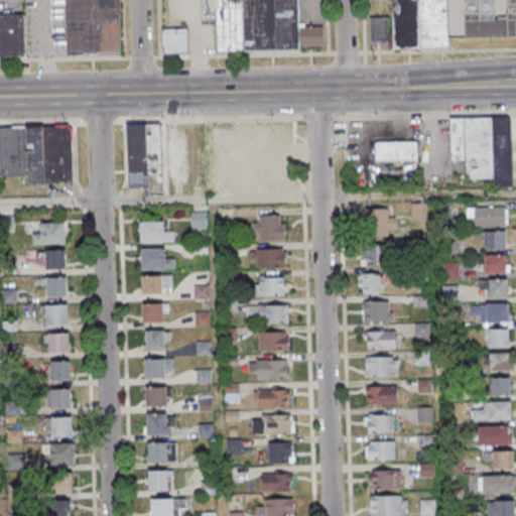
[(121,54),(120,0),(66,0),(67,55),(121,54)]
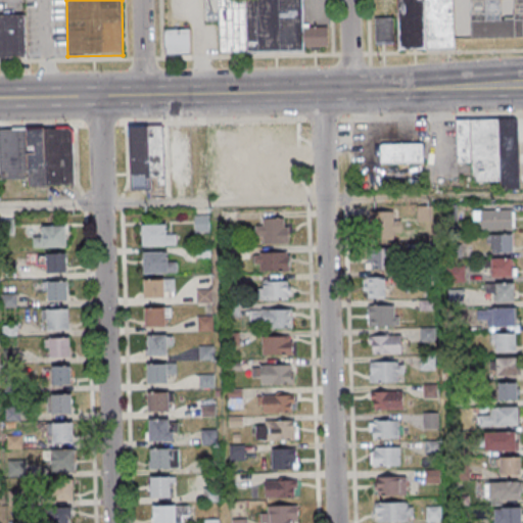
[(304,51),(304,47),(328,47),(328,27),(303,27),(302,0),(206,0),(206,20),(219,20),(219,53),(304,51)]
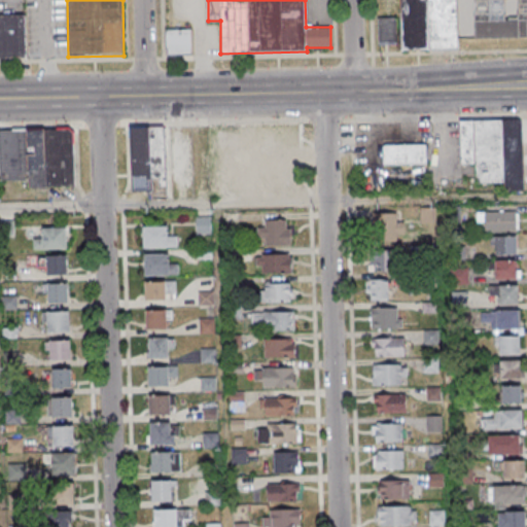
[(458,48),(457,0),(399,0),(400,18),(378,18),(378,43),(400,43),(400,49),(458,48)]
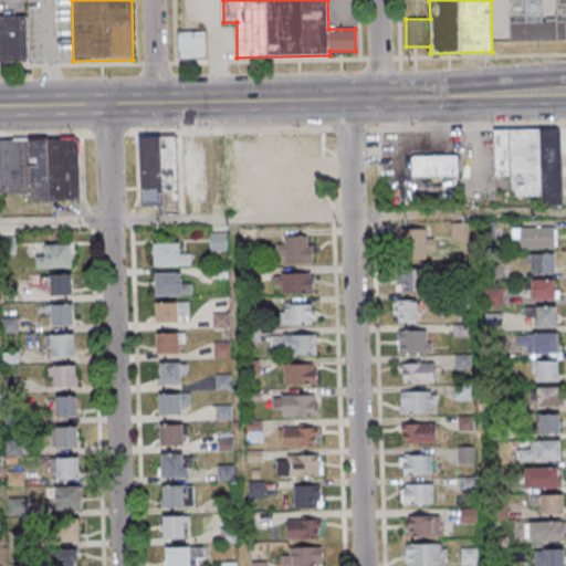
[(565,0),(509,0),(510,41),(565,40),(565,0)]
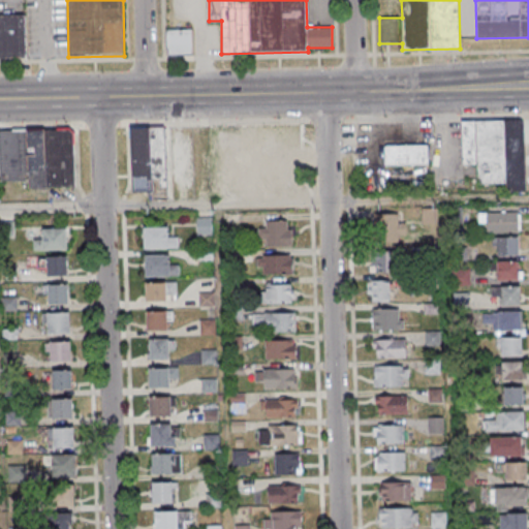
[(0,58),(26,59),(26,14),(0,14),(0,58)]
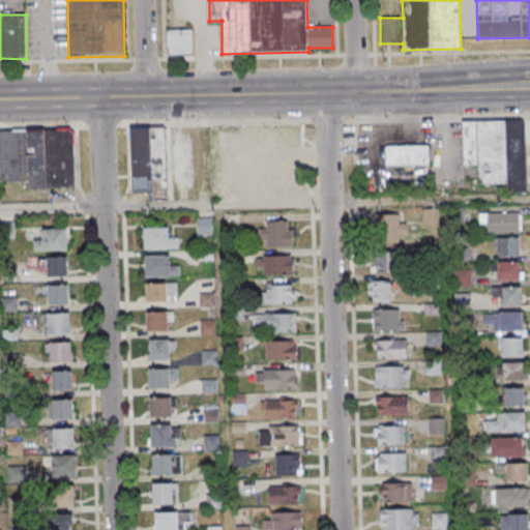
[(194,55),(194,30),(169,30),(169,55),(194,55)]
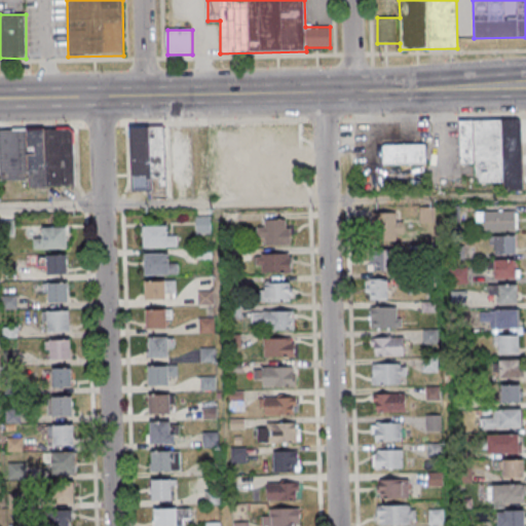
[(458,120),(459,164),(475,164),(475,182),(504,182),(504,190),(524,190),(524,119),(458,120)]
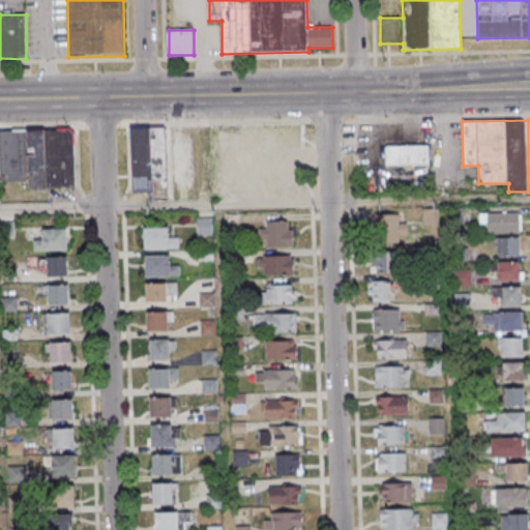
[(154,193),(154,187),(167,187),(166,126),(130,127),(131,194),(154,193)]
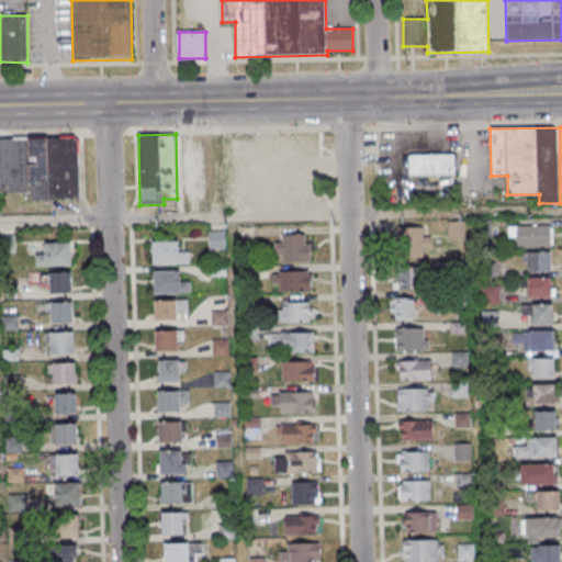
[(0,138),(0,206),(1,208),(1,192),(32,192),(32,200),(80,199),(79,137),(0,138)]
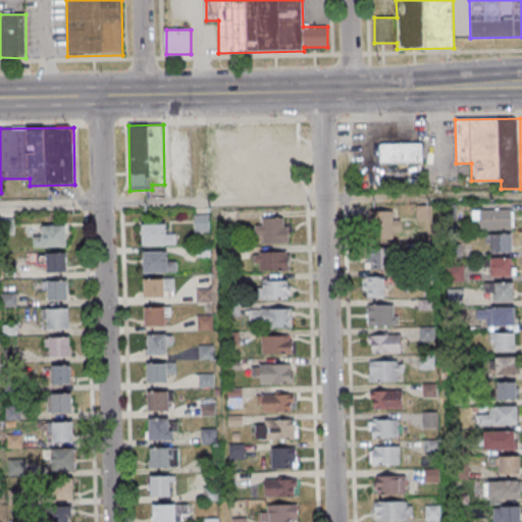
[(423,143),(378,143),(378,163),(423,163),(423,143)]
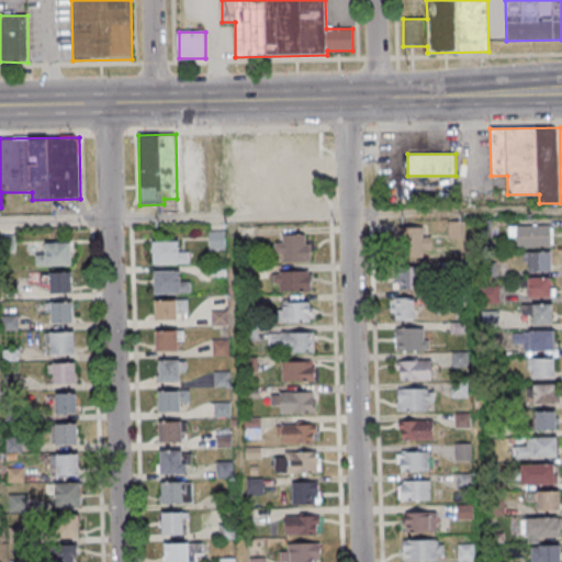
[(552,226),(509,226),(509,236),(517,236),(517,247),(552,247),(552,226)]
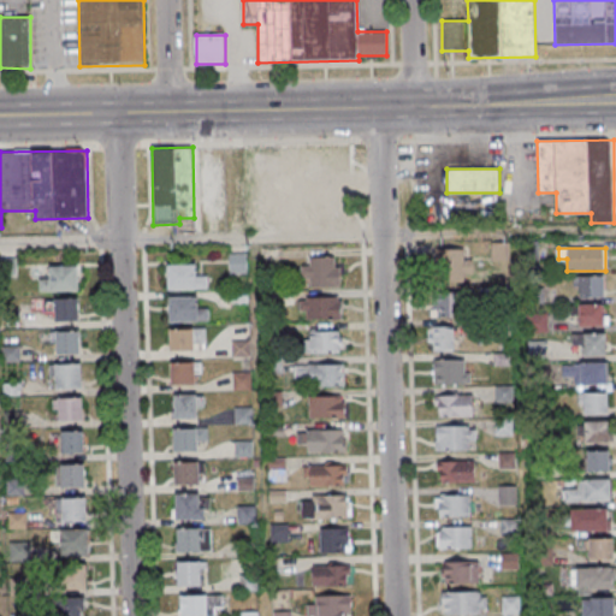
[(445,278),(473,278),(473,259),(466,259),(466,249),(445,249),(445,278)]
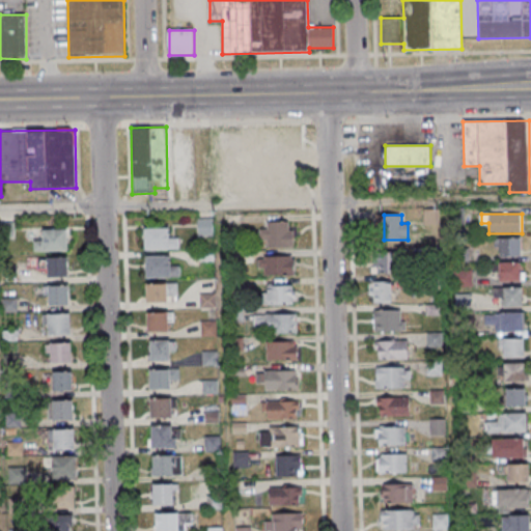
[(292,247),(292,221),(260,221),(260,247),(292,247)]
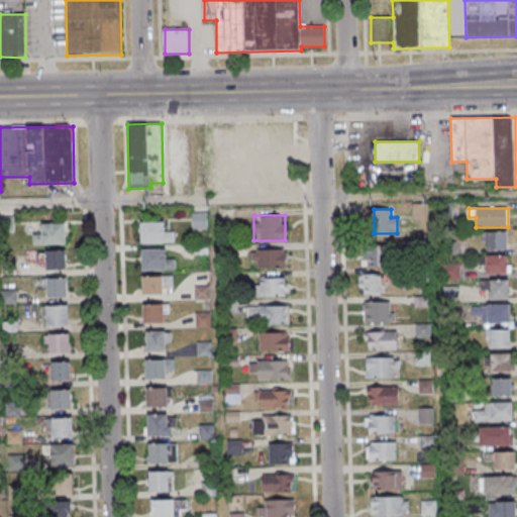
[(140,241),(174,241),(174,232),(165,232),(165,221),(140,221),(140,241)]
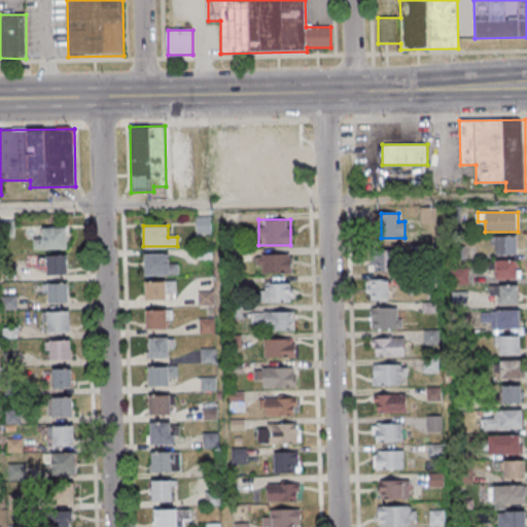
[(67,250),(67,227),(41,227),(41,238),(33,238),(33,250),(67,250)]
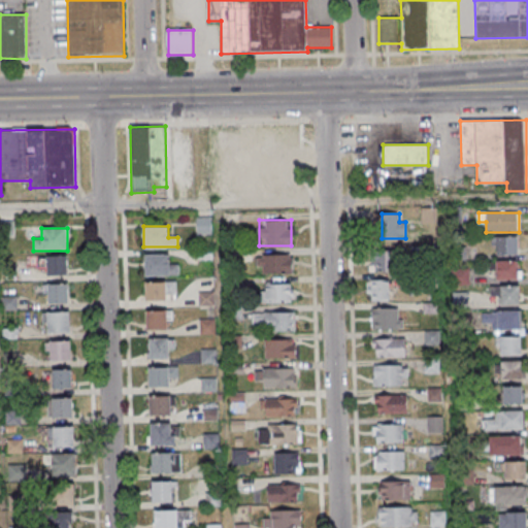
[(519,237),(495,237),(495,255),(519,255),(519,237)]
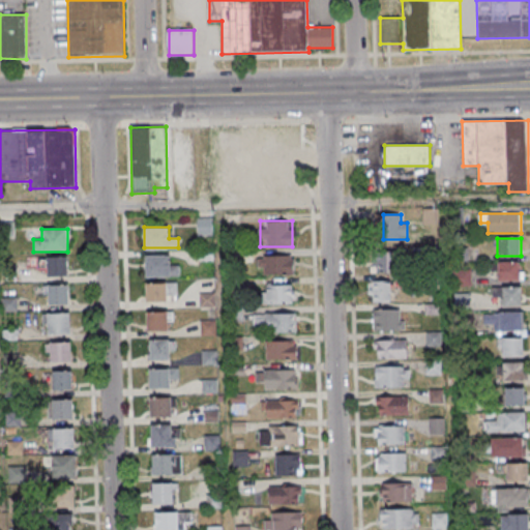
[(395,252),(371,252),(371,272),(395,272),(395,252)]
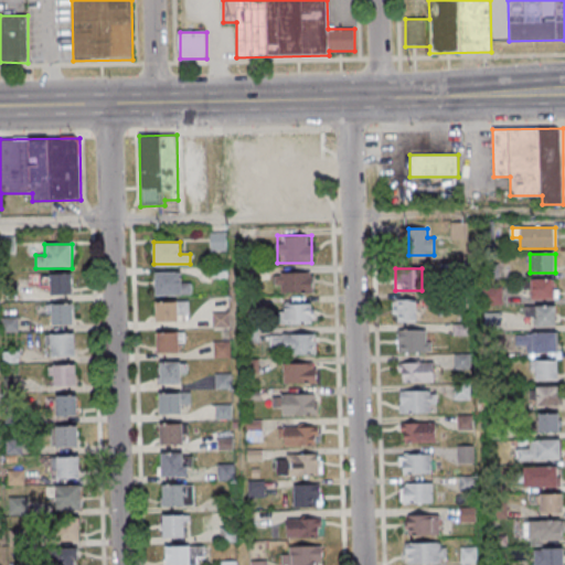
[(155,295),(191,295),(191,284),(180,284),(180,272),(155,272),(155,295)]
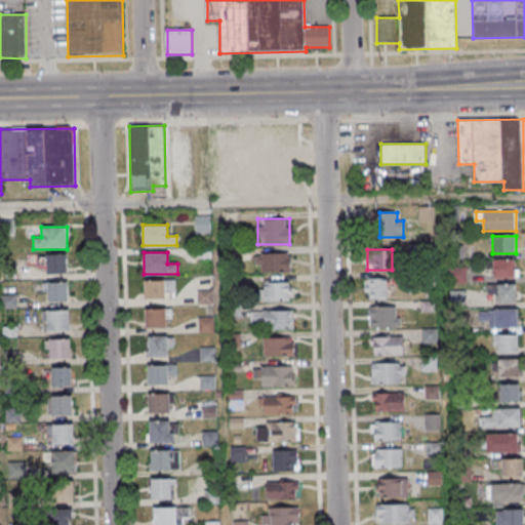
[(290,253),(257,253),(257,272),(290,272),(290,253)]
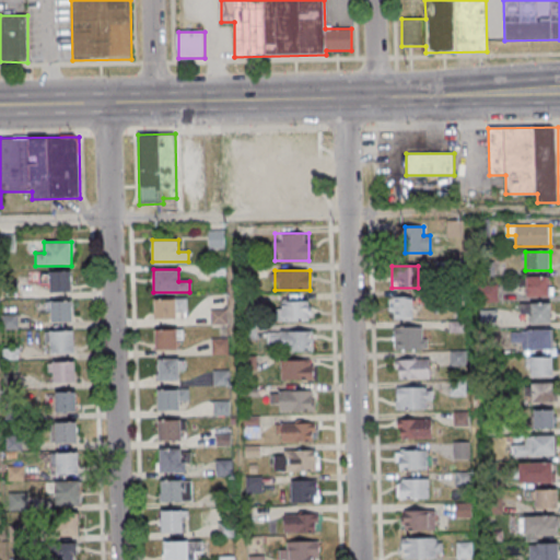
[(41,283),(49,283),(49,292),(71,292),(71,272),(41,272),(41,283)]
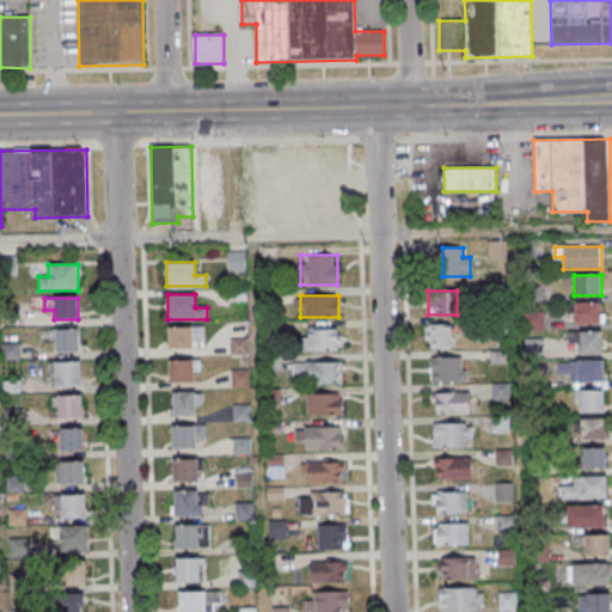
[(575,323),(601,323),(601,303),(575,303),(575,323)]
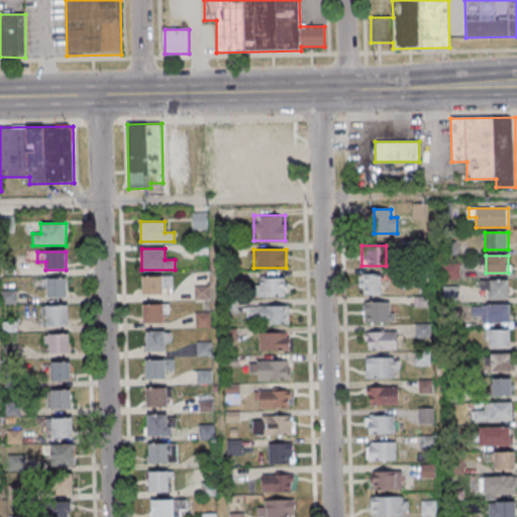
[(364,294),(385,294),(385,274),(364,274),(364,294)]
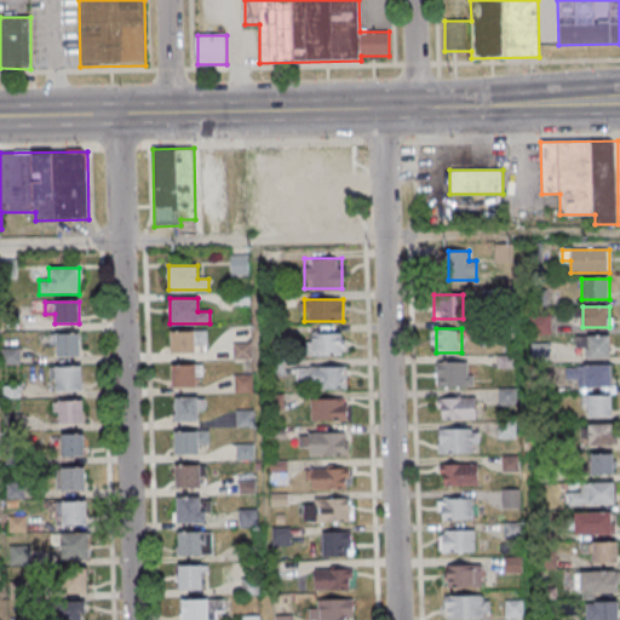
[(207,331),(171,331),(171,352),(207,352),(207,331)]
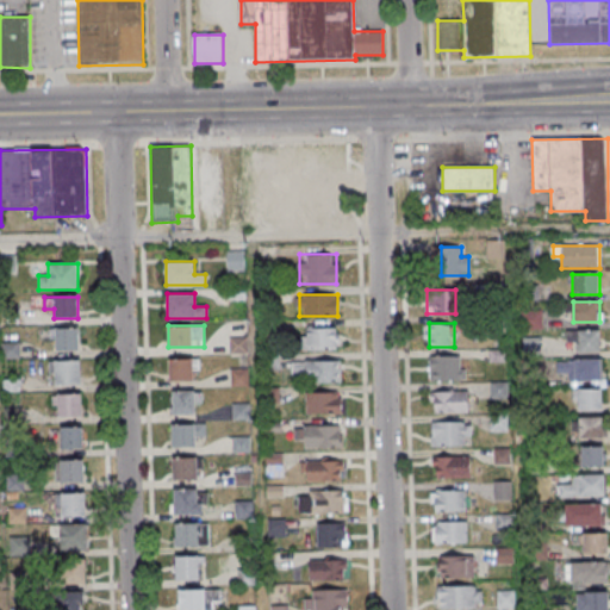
[(306,328),(306,348),(338,348),(338,328),(306,328)]
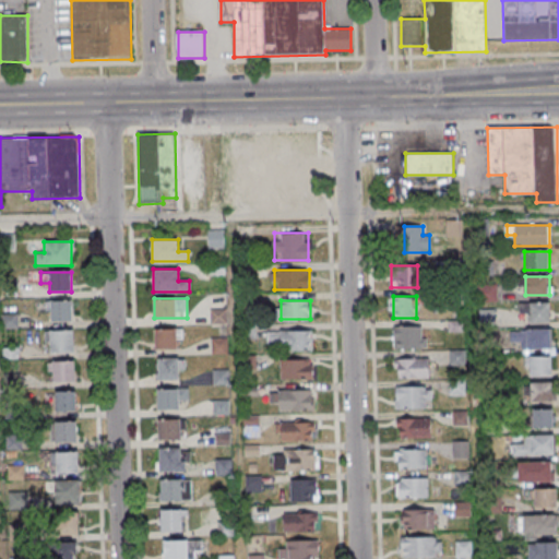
[(50,322),(72,322),(72,301),(50,301),(50,322)]
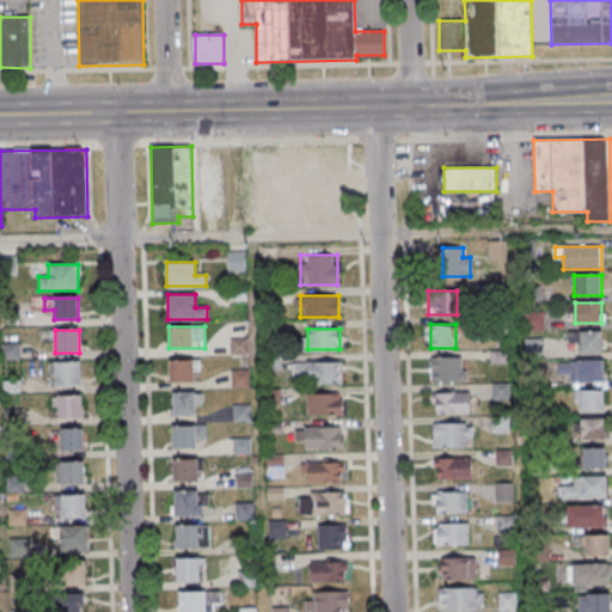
[(603,331),(570,331),(570,352),(603,352),(603,331)]
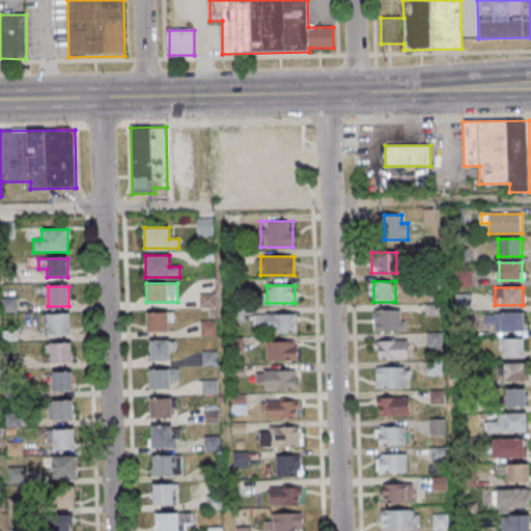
[(215,307),(215,294),(199,294),(200,308),(215,307)]
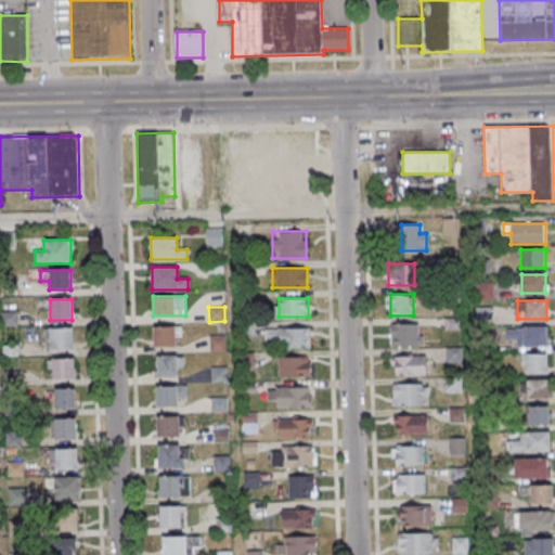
[(423,323),(390,323),(390,346),(423,346),(423,323)]
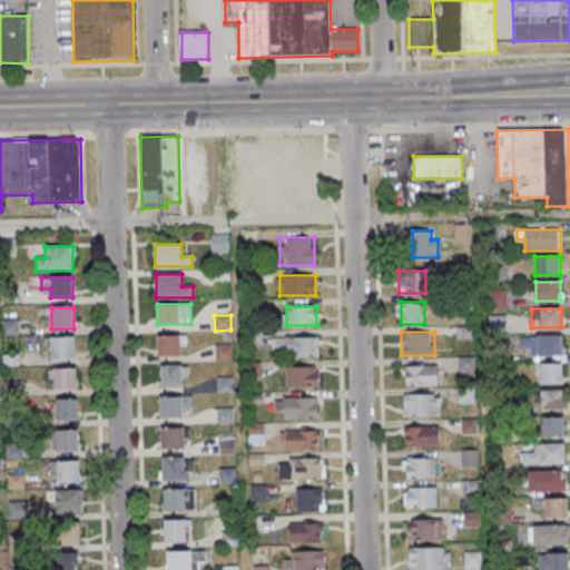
[(186,335),(158,335),(158,355),(186,355),(186,335)]
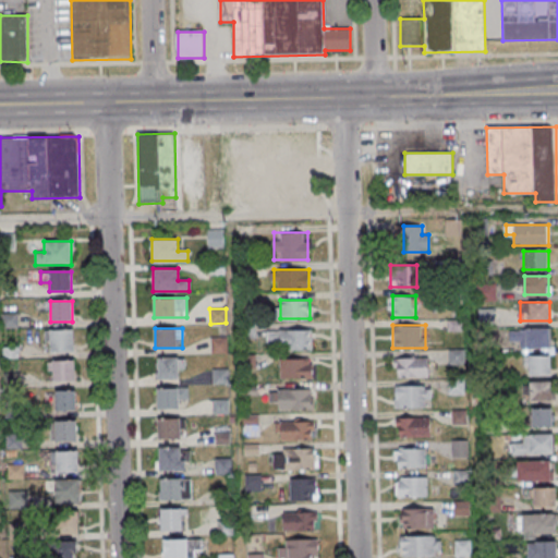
[(550,328),(517,328),(517,348),(550,348),(550,328)]
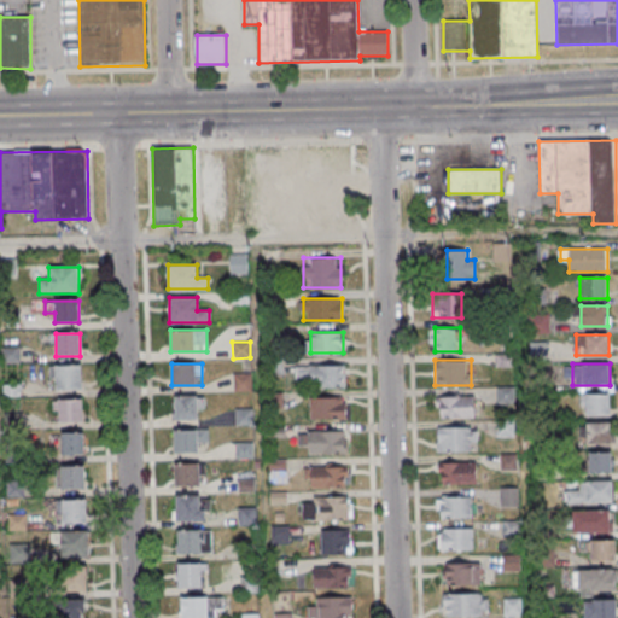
[(54,390),(81,390),(81,366),(54,366),(54,390)]
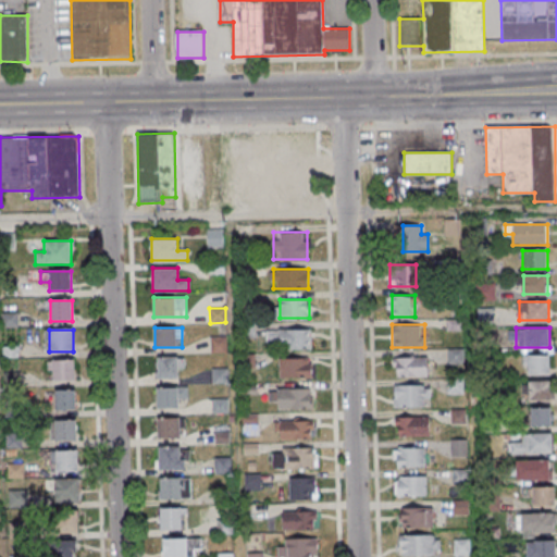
[(311,348),(311,330),(269,330),(269,348),(311,348)]
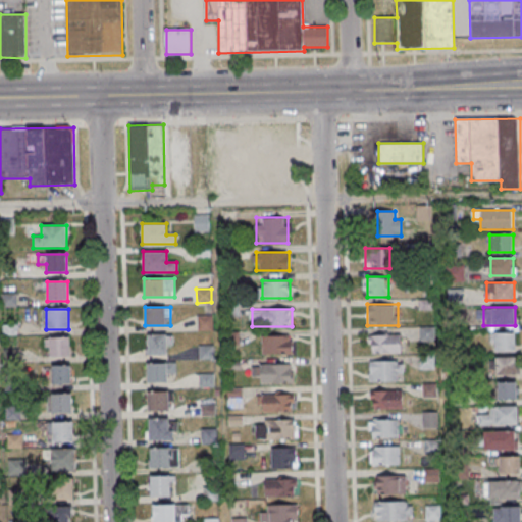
[(198,330),(213,330),(213,315),(198,315),(198,330)]
